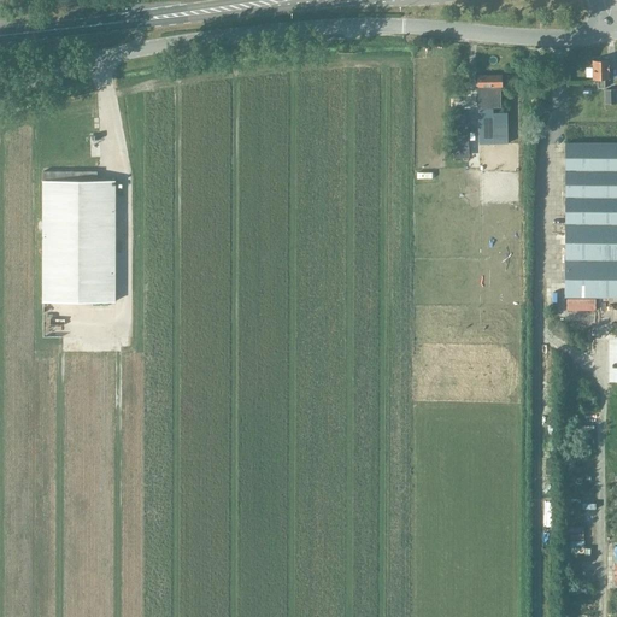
[(594,60),(593,80),(598,80),(598,88),(606,88),(606,80),(610,80),(610,60),(594,60)]
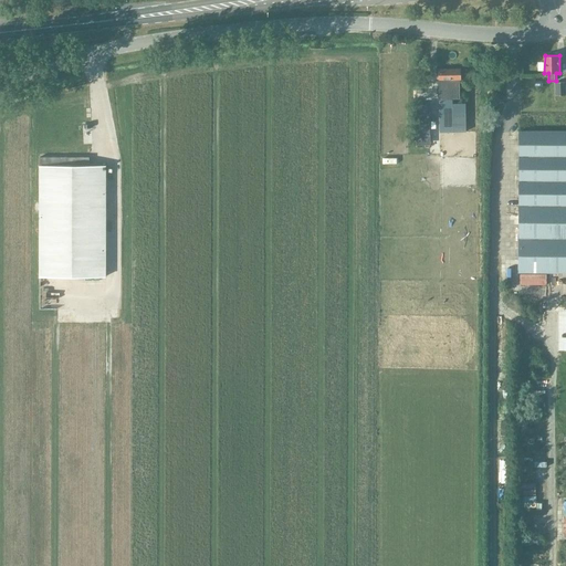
[(440,70),(441,134),(467,133),(465,104),(454,104),(454,100),(461,100),(461,81),(463,81),(462,69),(440,70)]
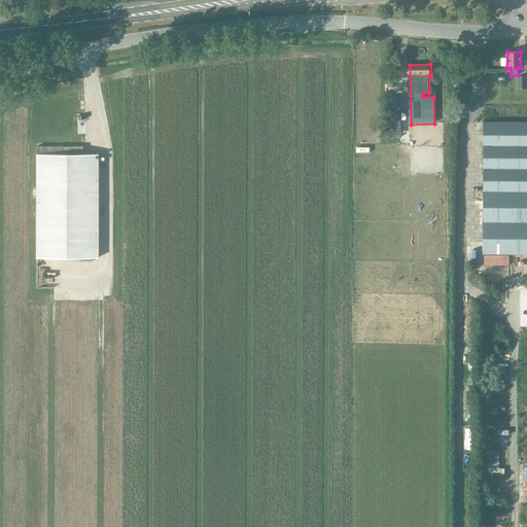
[(518,76),(518,89),(526,89),(526,76),(518,76)]
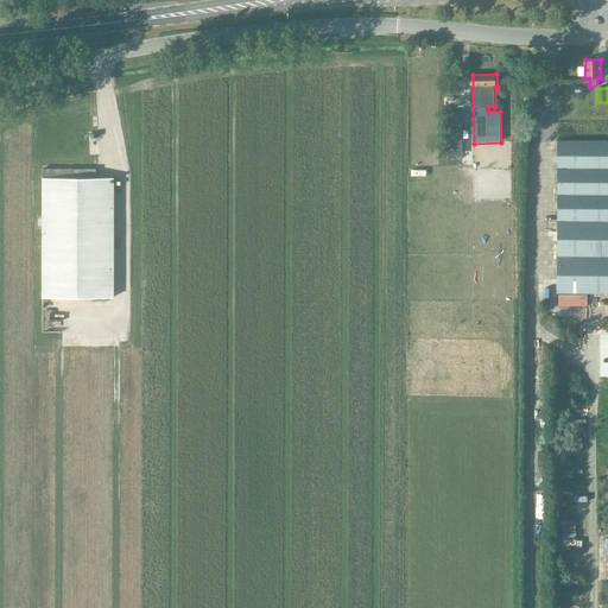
[(558,292),(607,292),(607,140),(558,140),(558,292)]
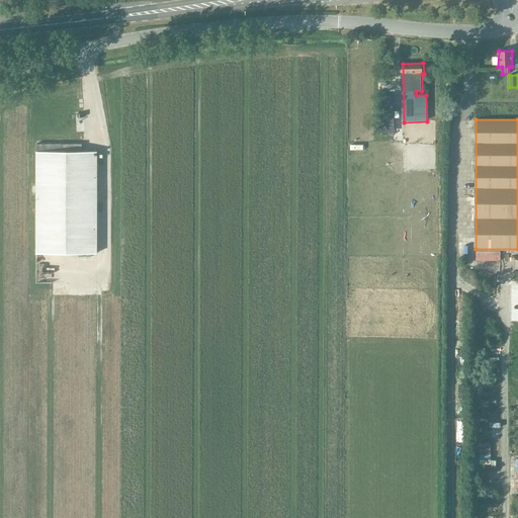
[(35,145),(37,254),(98,253),(97,152),(82,152),(82,144),(35,145)]
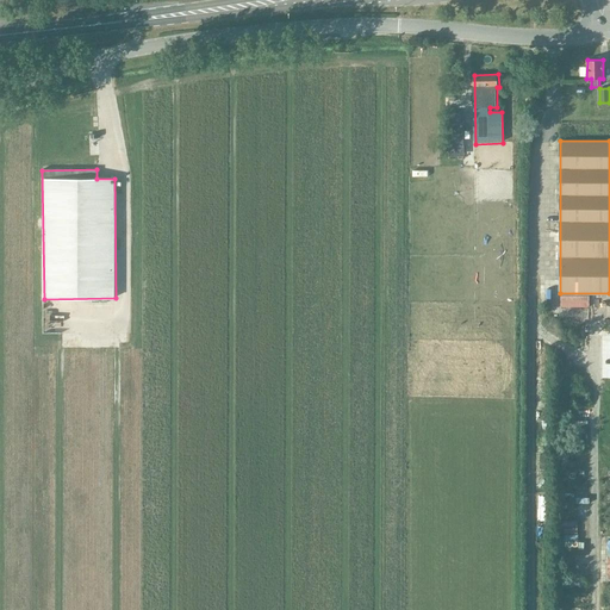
[(590,296),(560,296),(560,307),(590,307),(590,296)]
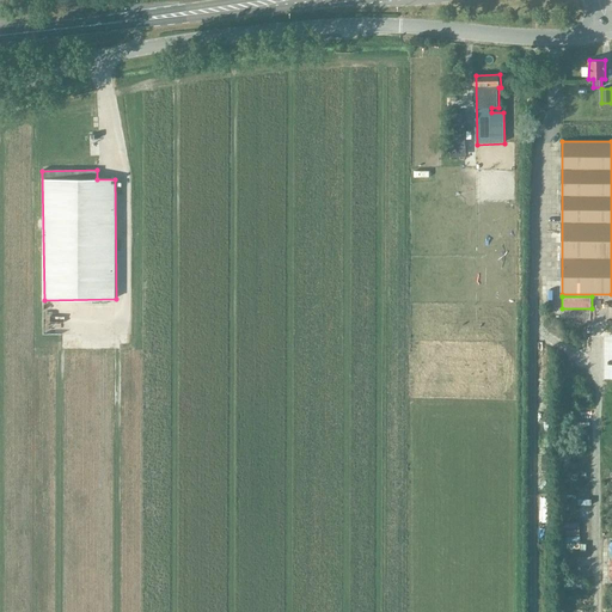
[(580,574),(591,574),(591,558),(580,558),(580,574)]
